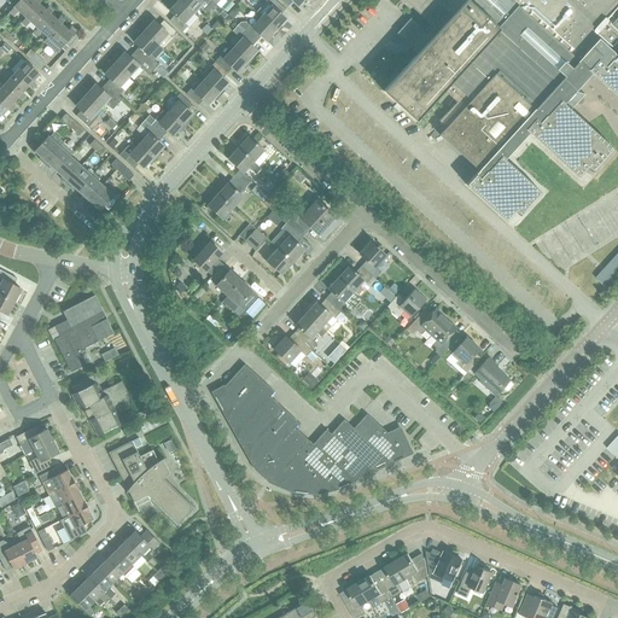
[(18,10),(25,17),(38,5),(41,0),(40,0),(33,0),(19,0),(10,12),(13,16),(18,10)]
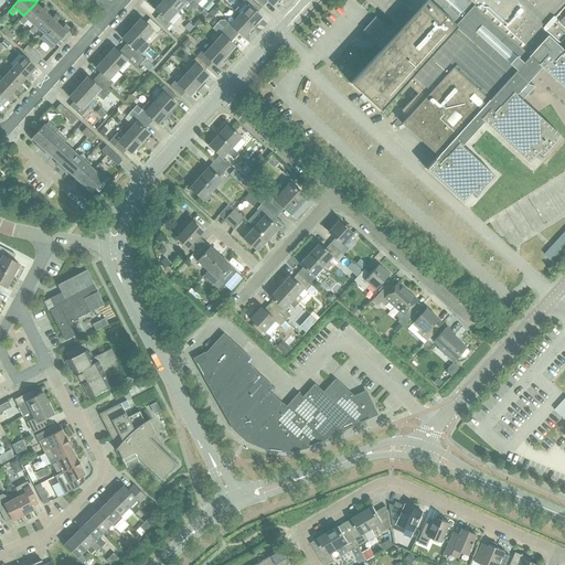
[(177,12),(163,0),(159,0),(160,0),(161,2),(155,10),(160,14),(156,20),(168,31),(172,27),(168,22),(177,12)]
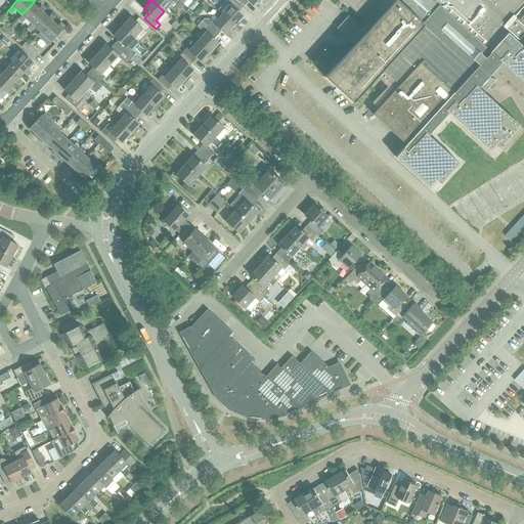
[(151,0),(164,11),(168,6),(175,12),(182,3),(178,0),(151,0)]
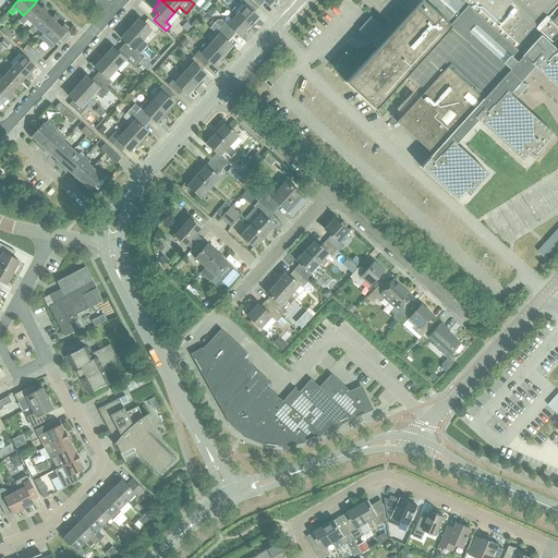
[(235,15),(251,28),(253,26),(251,25),(257,17),(253,13),(257,8),(249,0),(239,0),(240,1),(231,11),(235,15)]
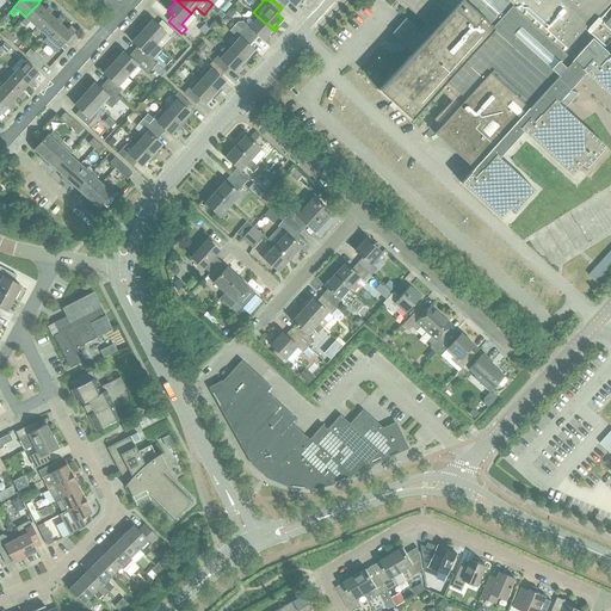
[(393,102),(397,107),(411,119),(438,88),(451,102),(434,119),(440,127),(434,134),(473,168),(461,183),(500,218),(510,209),(513,213),(512,213),(513,214),(535,190),(499,158),(523,131),(572,176),(580,165),(585,168),(584,170),(585,170),(606,147),(557,103),(561,99),(568,104),(578,93),(568,91),(585,73),(610,96),(610,51),(609,55),(606,53),(610,47),(610,0),(400,0),(427,25),(407,47),(414,53),(380,91),(393,102)]
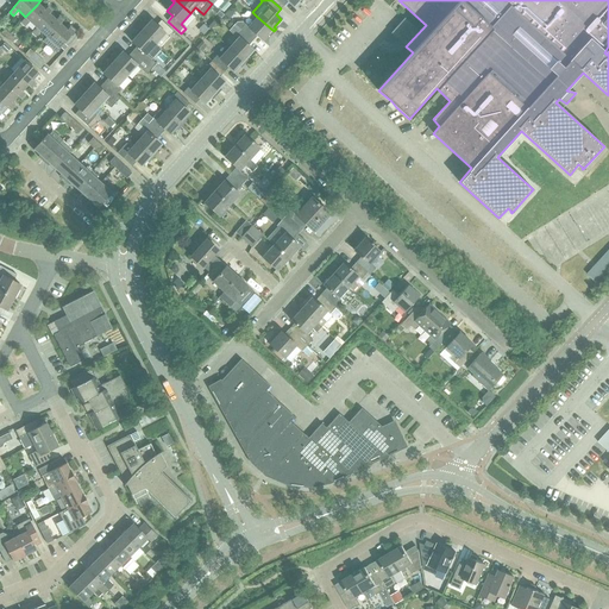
[(232,6),(226,1),(219,8),(225,14),(232,6)]
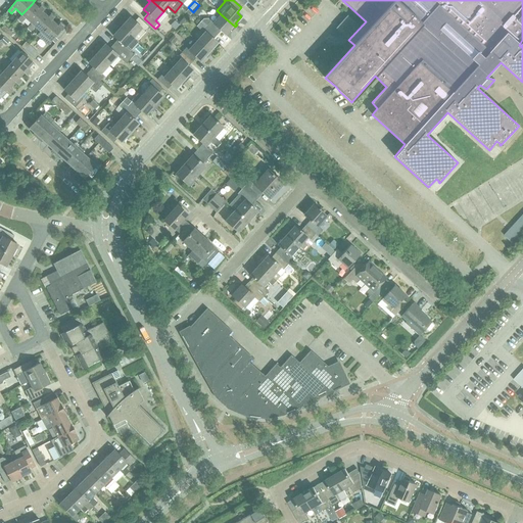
[(38,9),(32,4),(21,14),(17,19),(21,22),(26,17),(32,22),(42,12),(45,9),(41,5),(38,9)]
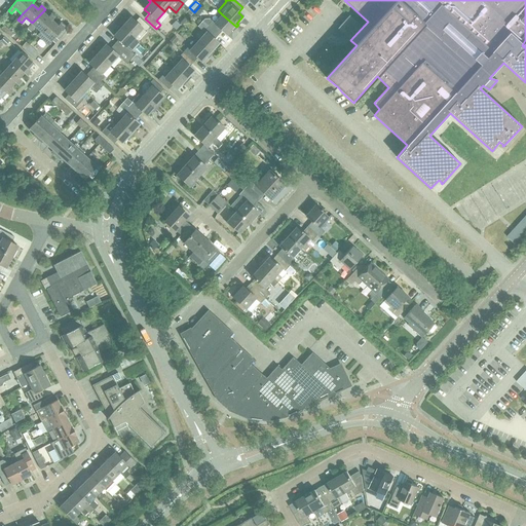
[(35,27),(41,32),(51,22),(54,17),(50,14),(47,17),(42,12),(32,23),(27,28),(31,32),(35,27)]
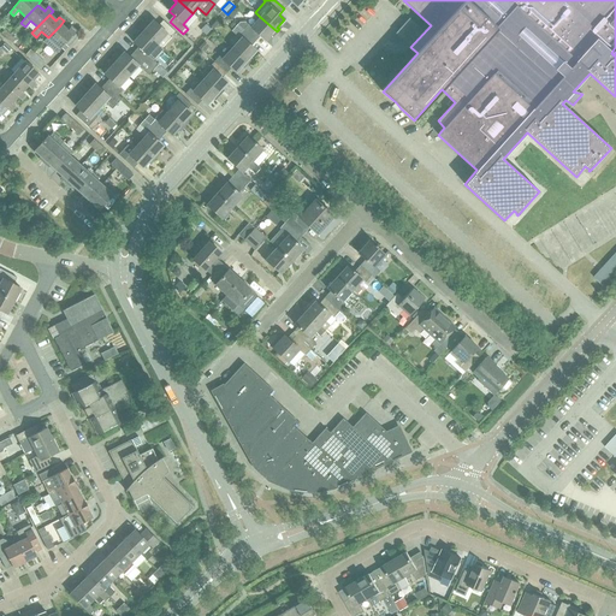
[(237,24),(243,29),(255,41),(260,36),(265,40),(272,31),(276,34),(277,31),(260,17),(252,27),(246,22),(240,22),(237,24)]
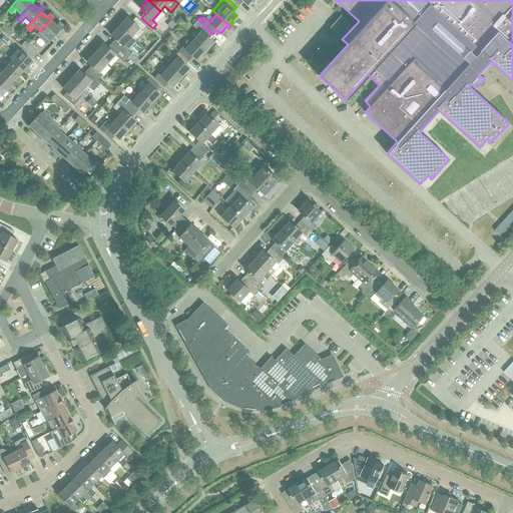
[(117,25),(131,38),(134,41),(143,32),(142,31),(146,27),(135,17),(131,22),(127,18),(121,25),(119,23),(117,25)]
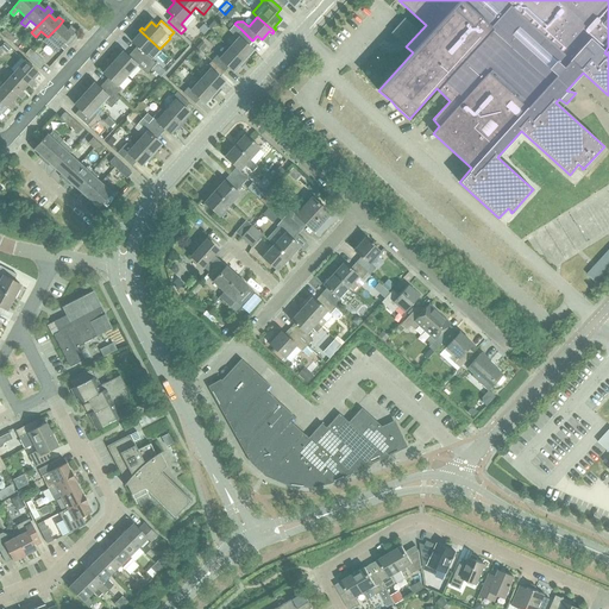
[(70,26),(67,31),(60,25),(48,37),(43,42),(56,52),(61,46),(60,46),(70,35),(70,36),(75,31),(70,26)]
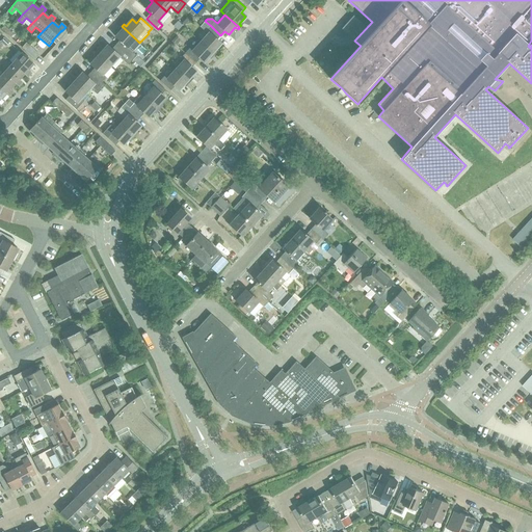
[(1,28),(10,37),(14,33),(4,25),(1,28)]
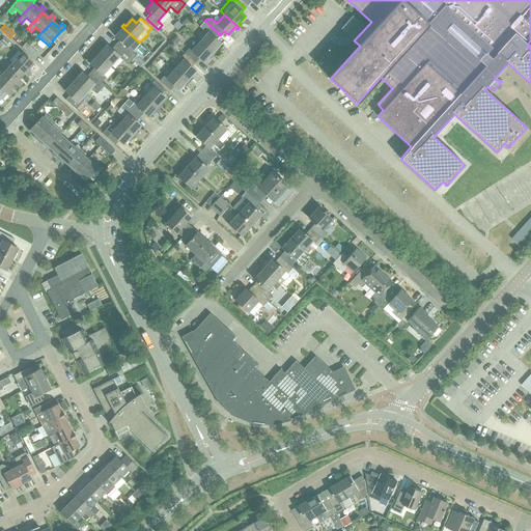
[(207,32),(199,42),(214,55),(216,53),(214,51),(220,44),(216,39),(220,35),(210,25),(205,30),(207,32)]
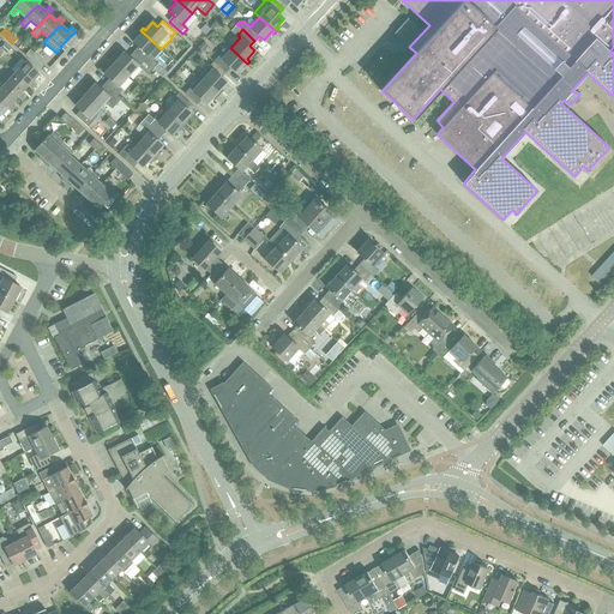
[(156,54),(152,52),(157,46),(140,30),(138,32),(140,35),(133,43),(138,48),(133,53),(154,71),(158,65),(151,59),(156,54)]
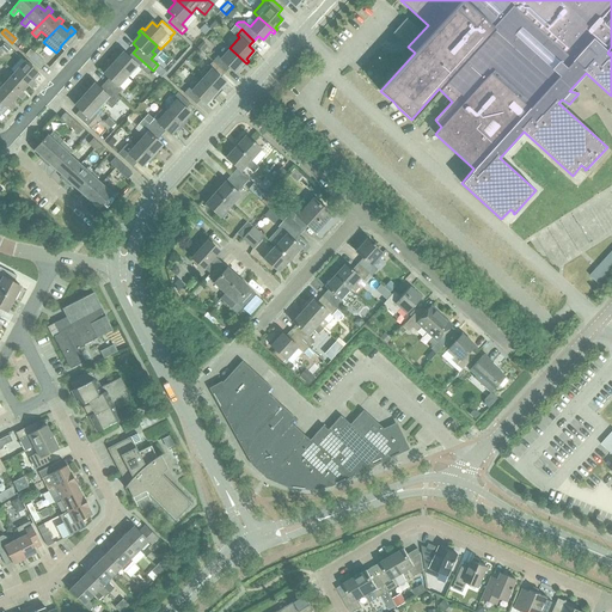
[(216,55),(212,61),(225,72),(230,67),(234,71),(243,62),(245,65),(246,63),(230,48),(220,59),(216,55)]
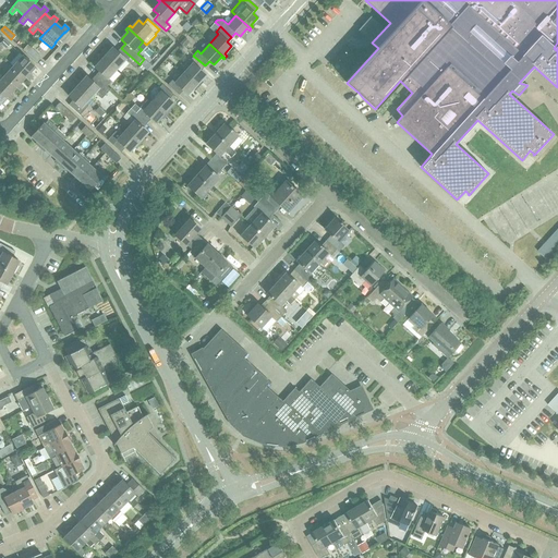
[(23,50),(26,53),(37,62),(41,58),(27,45),(23,50)]
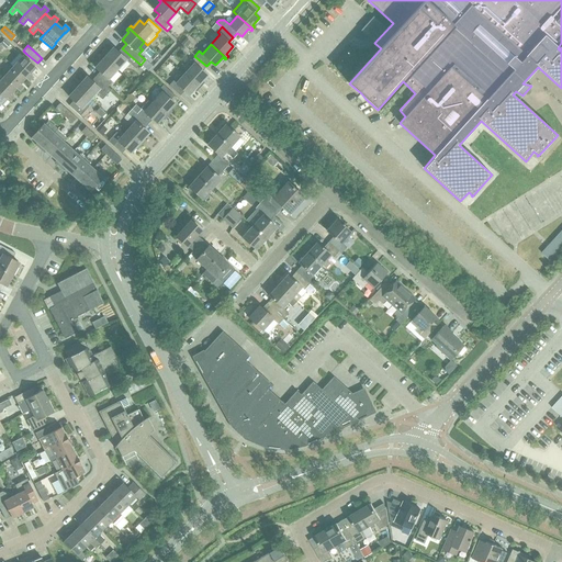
[(104,55),(102,56),(117,70),(126,60),(136,69),(141,65),(122,48),(117,53),(114,48),(107,57),(104,55)]
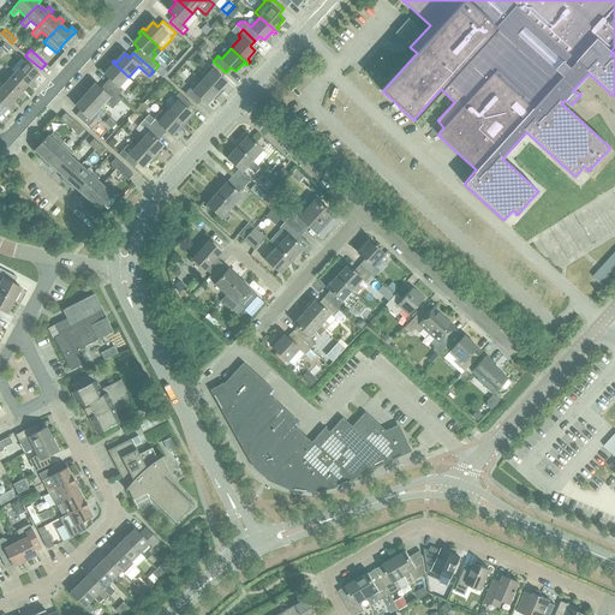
[(109,79),(105,84),(118,96),(123,90),(119,88),(129,77),(112,61),(109,65),(112,66),(105,75),(109,79)]
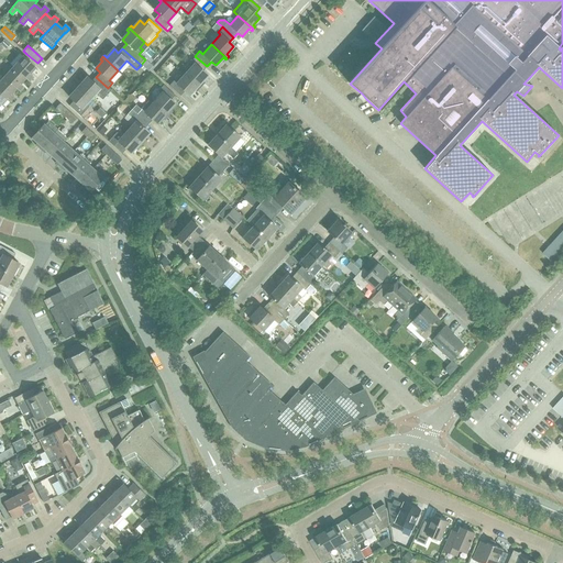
[(194,64),(185,74),(200,87),(202,85),(200,84),(207,75),(202,72),(207,66),(195,56),(190,61),(194,64)]
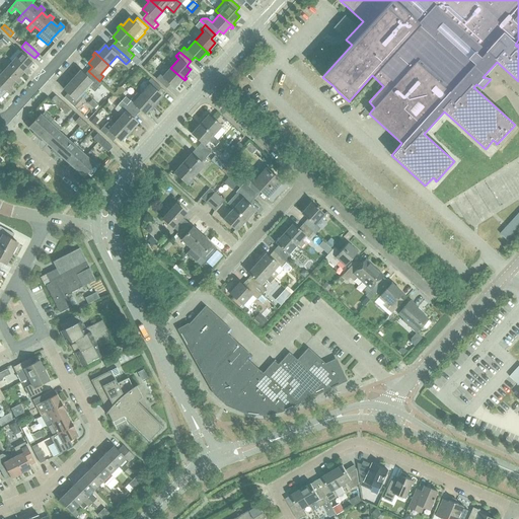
[(21,53),(13,62),(23,72),(27,75),(29,72),(26,69),(32,62),(21,53)]
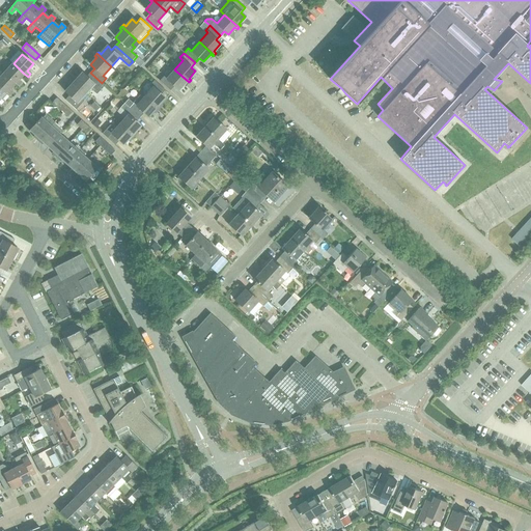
[(14,63),(4,74),(15,83),(19,86),(22,83),(19,80),(24,74),(14,63)]
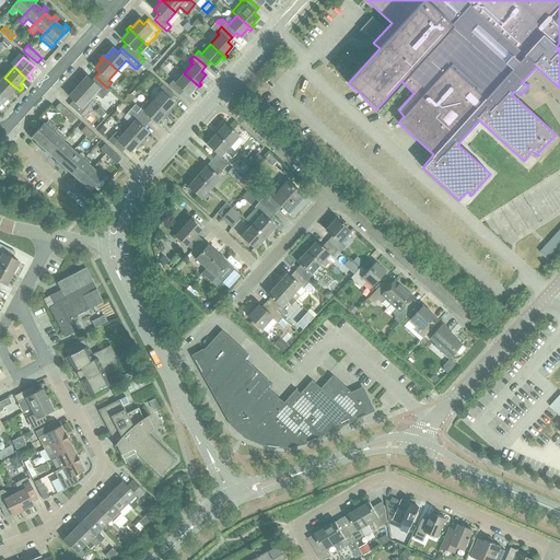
[(199,86),(184,73),(175,83),(172,80),(167,84),(179,95),(184,91),(188,94),(195,86),(198,89),(199,86)]
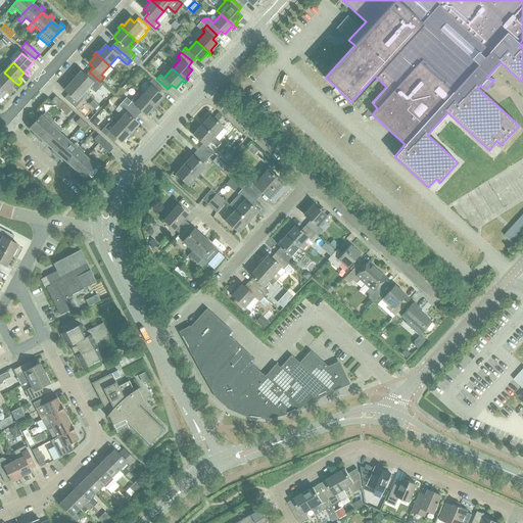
[(72,78),(70,79),(85,92),(90,87),(96,93),(103,85),(100,82),(89,72),(85,76),(81,73),(74,80),(72,78)]
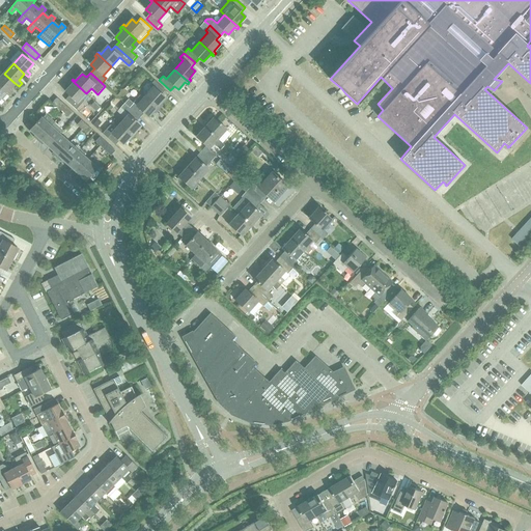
[(4,74),(0,78),(0,87),(6,93),(9,96),(14,92),(9,89),(15,83),(4,74)]
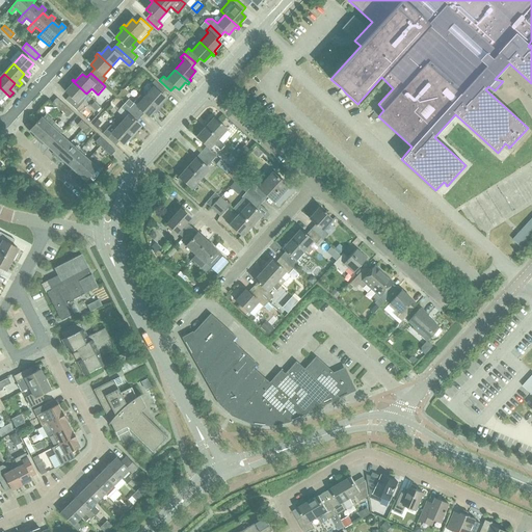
[(72,84),(64,91),(70,96),(65,100),(76,110),(81,106),(89,97),(86,94),(72,80),(70,82),(72,84)]
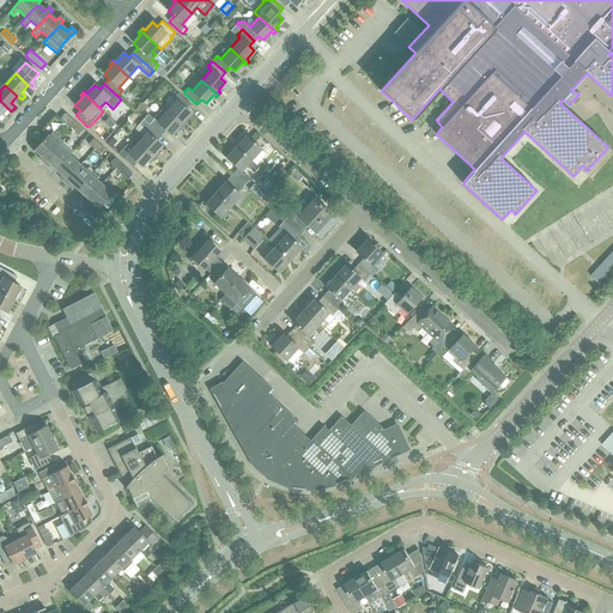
[(176,101),(167,111),(183,127),(186,125),(183,122),(190,114),(186,109),(190,104),(177,92),(173,98),(176,101)]
